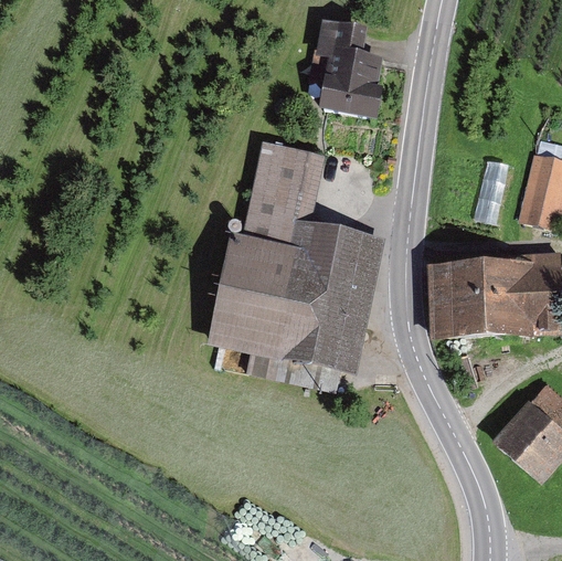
[(383,31),(319,17),(307,72),(324,75),(317,106),(375,118),(390,53),(379,50),(383,31)]
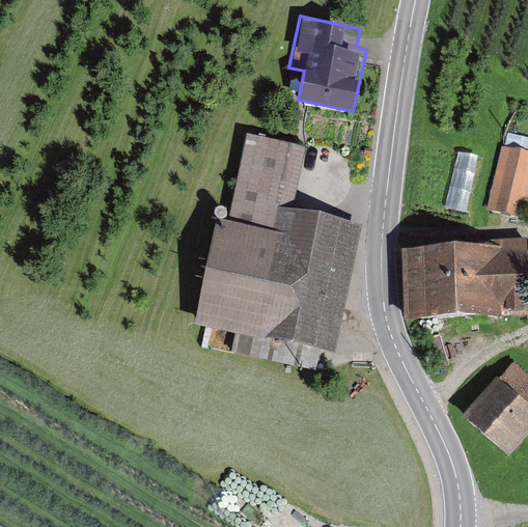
[(300,145),(246,135),(229,216),(273,224),(277,202),(288,204),(300,145)]
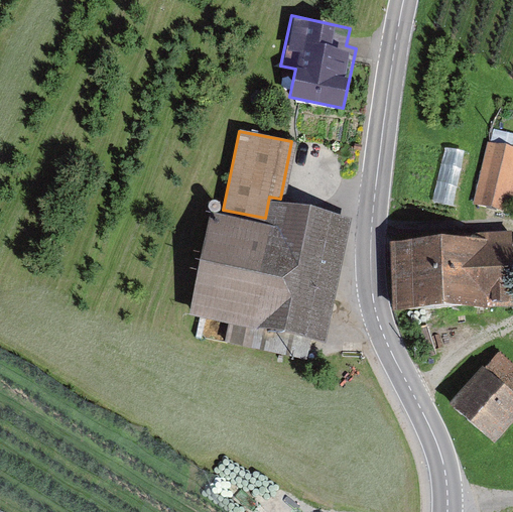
[(408,203),(466,200),(462,135),(405,138),(408,203)]
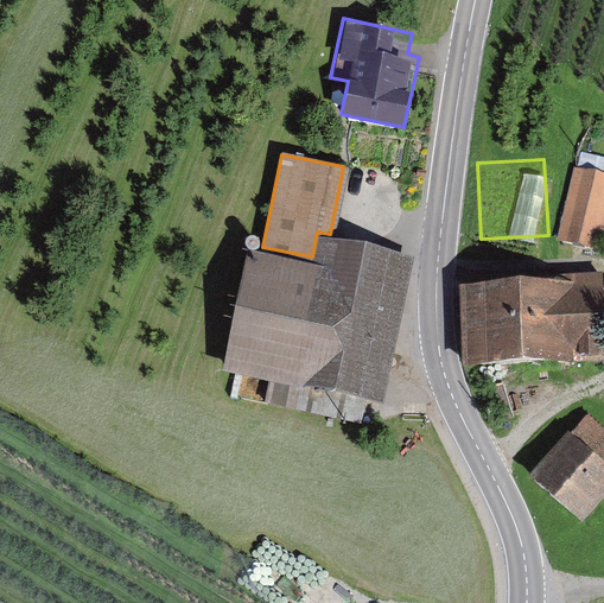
[(596,248),(603,219),(603,175),(573,167),(554,237),(596,248)]
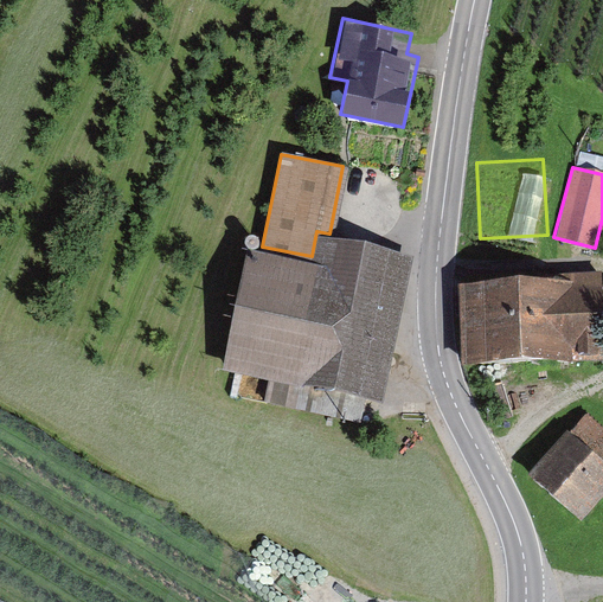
[(380,396),(409,249),(329,234),(316,231),(312,256),(262,247),(248,243),(224,365),(380,396)]
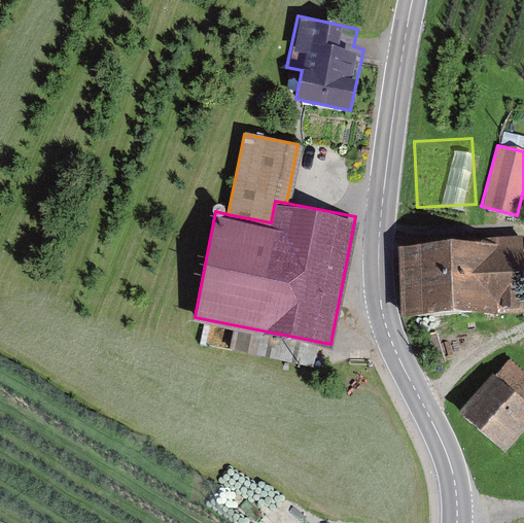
[(400,249),(403,314),(523,310),(523,265),(523,235),(493,235),(493,246),(400,249)]
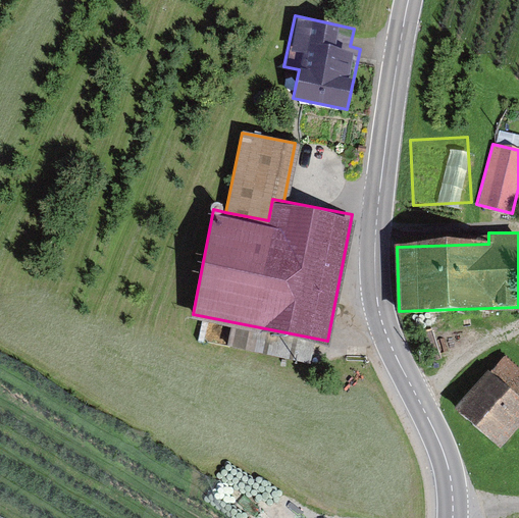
[(458,412),(500,448),(518,424),(518,367),(506,356),(458,412)]
